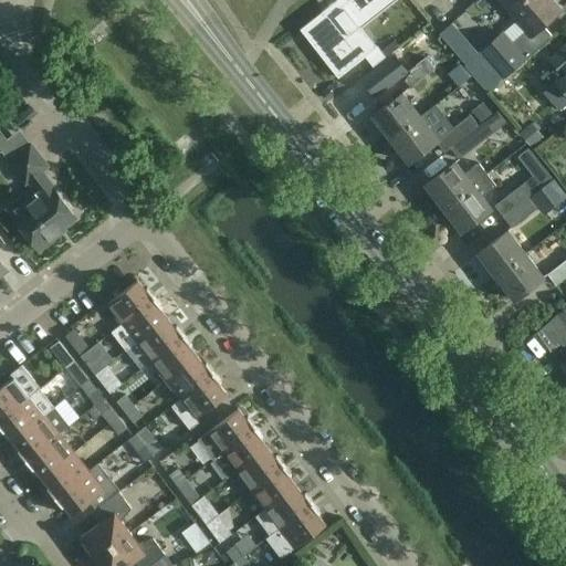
[(327,20),(316,29),(323,37),(313,44),(338,76),(365,55),(338,22),(366,0),(337,0),(322,12),(327,20)]
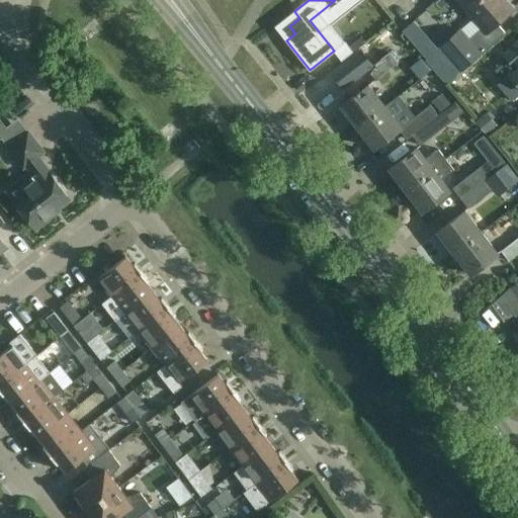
[(460,30),(441,48),(425,61),(446,84),(461,71),(461,72),(505,33),(497,23),(513,9),(505,0),(456,0),(482,28),(468,40),(460,30)]
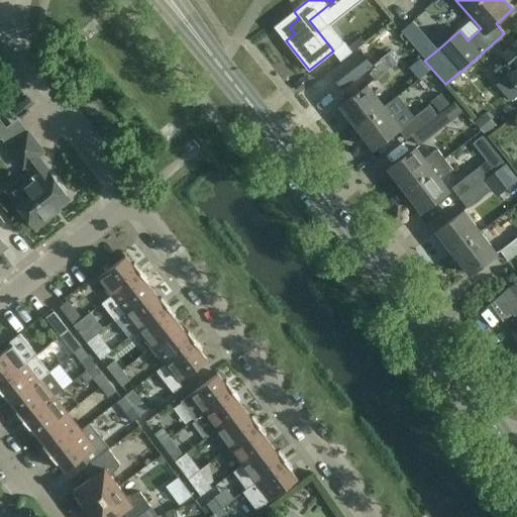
[(516,39),(501,54),(515,69),(497,85),(511,101),(516,95),(516,39)]
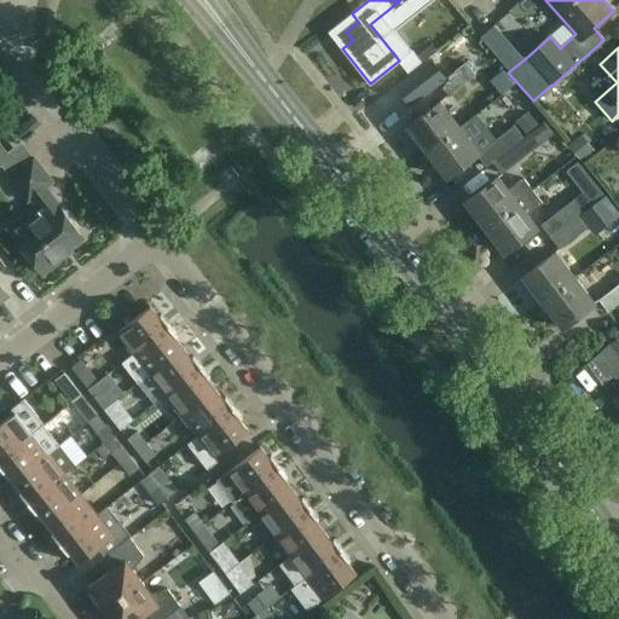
[(431,73),(441,82),(449,71),(439,63),(431,73)]
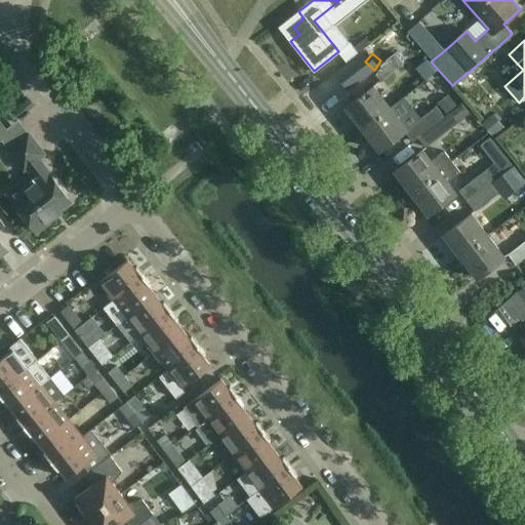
[(395,54),(382,63),(374,70),(368,74),(376,83),(402,64),(395,54)]
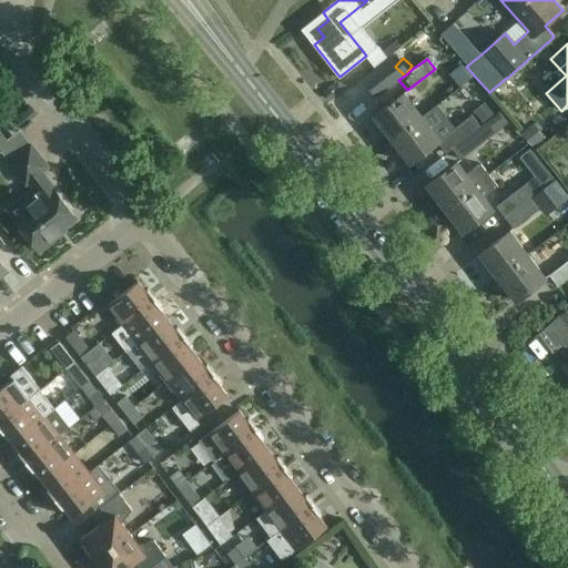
[(382,62),(376,67),(382,73),(386,69),(382,62)]
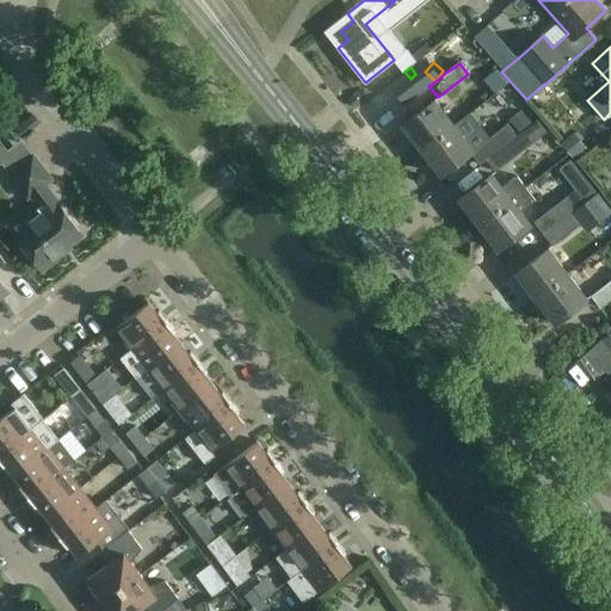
[(402,125),(421,150),(454,125),(452,125),(433,100),(402,125)]
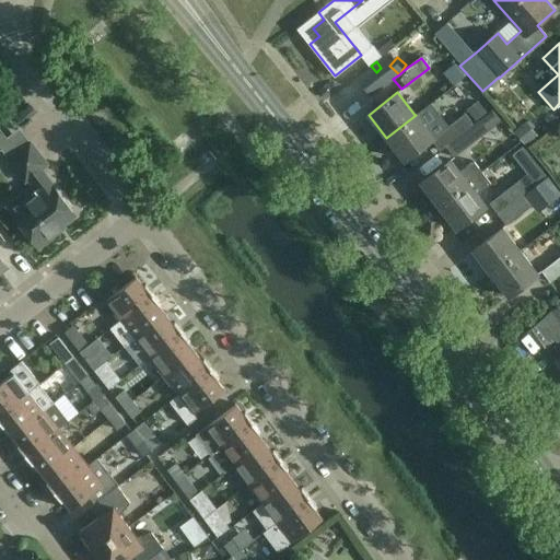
[(416,115),(386,138),(404,161),(431,140),(440,150),(445,147),(473,125),(465,114),(448,126),(431,103),(415,115),(416,115)]
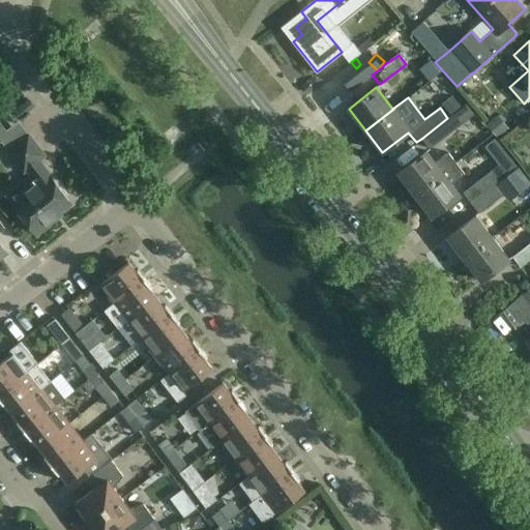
[(475,114),(467,104),(447,118),(421,139),(430,149),(475,114)]
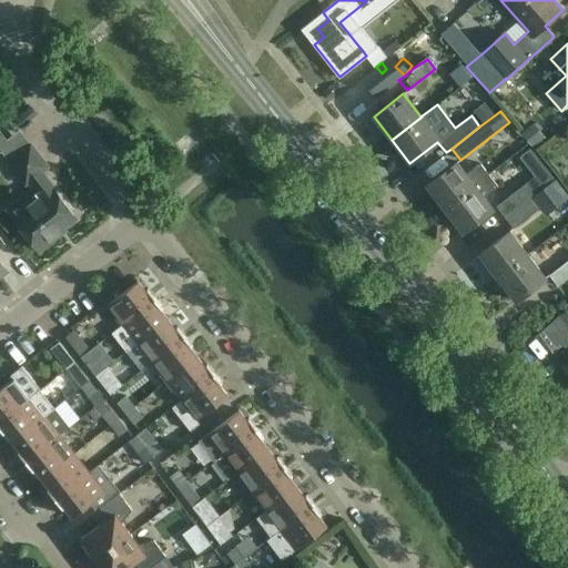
[(533,123),(520,134),(534,149),(546,138),(533,123)]
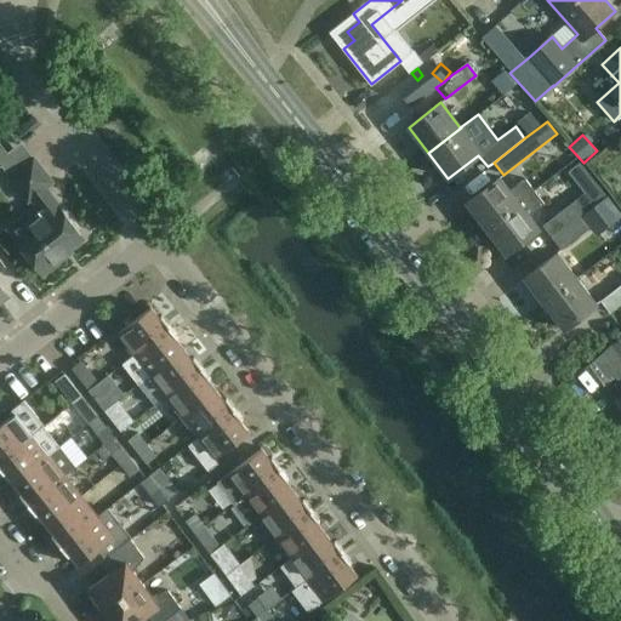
[(10,177),(28,200),(35,211),(32,211),(11,227),(10,232),(16,239),(15,239),(40,272),(41,269),(47,271),(55,265),(56,258),(83,238),(57,205),(44,188),(51,182),(33,159),(10,177)]
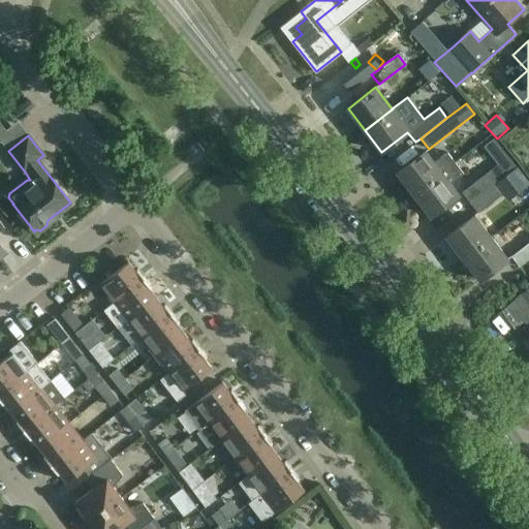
[(494,153),(497,144),(485,141),(483,150),(494,153)]
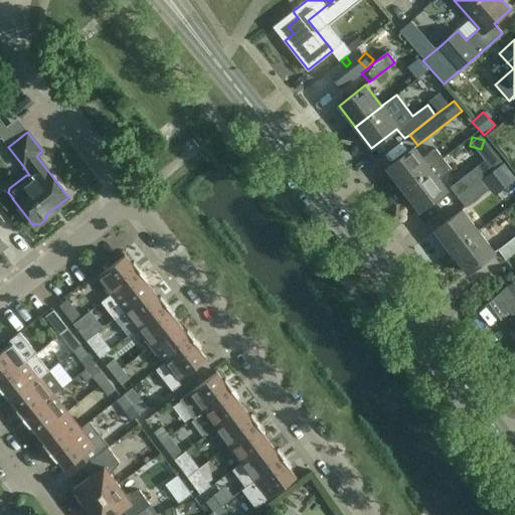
[(438,163),(437,162),(430,153),(422,158),(414,147),(387,168),(403,189),(438,163)]
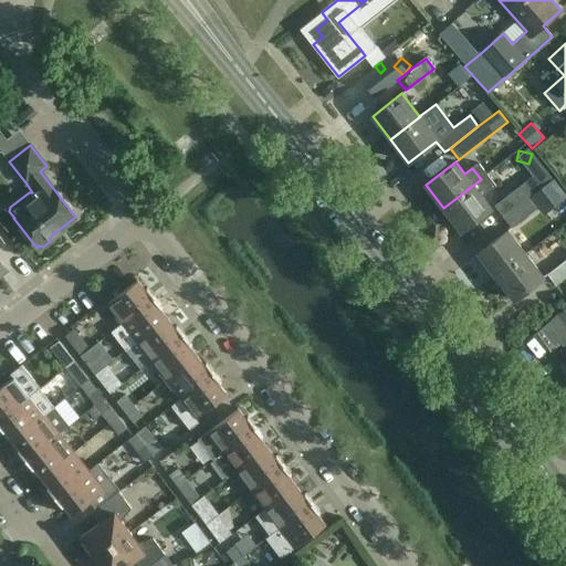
[(491,208),(482,197),(496,186),(486,173),(480,178),(481,179),(443,208),(461,231),(491,208)]
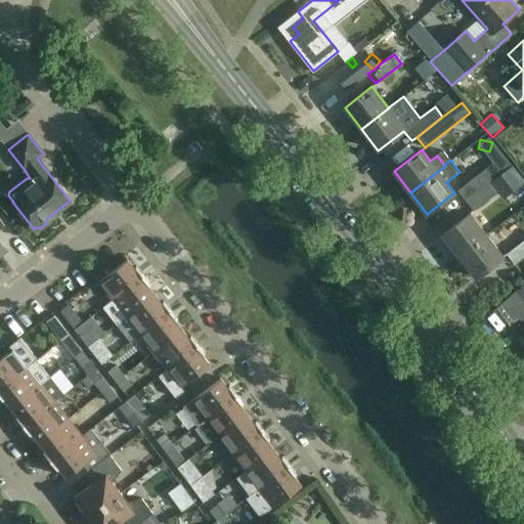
[(513,165),(492,180),(466,201),(474,211),(497,192),(504,199),(523,183),(523,179),(523,178),(513,165)]
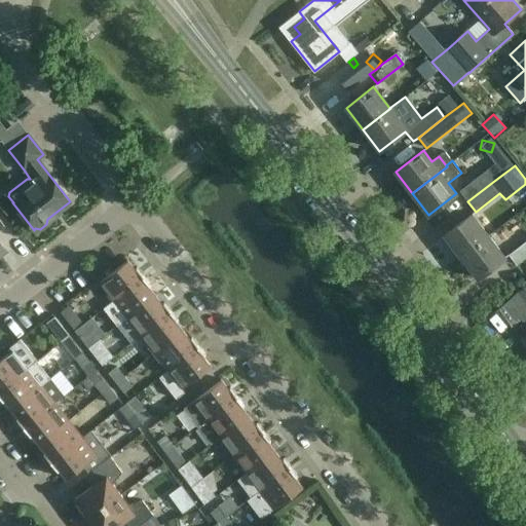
[(494,181),(486,171),(459,191),(467,201),(494,181)]
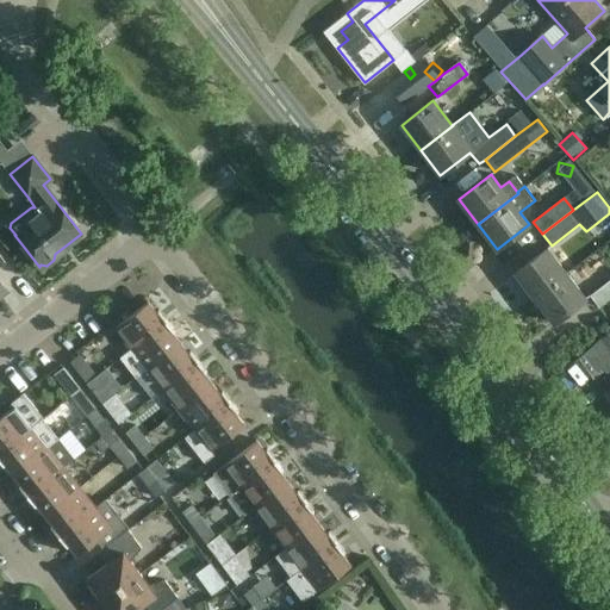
[(515,273),(535,298),(567,273),(548,248),(515,273)]
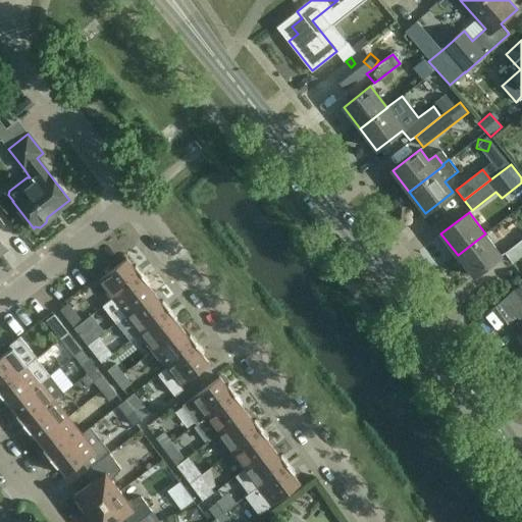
[(485,233),(458,255),(474,276),(502,255),(485,233)]
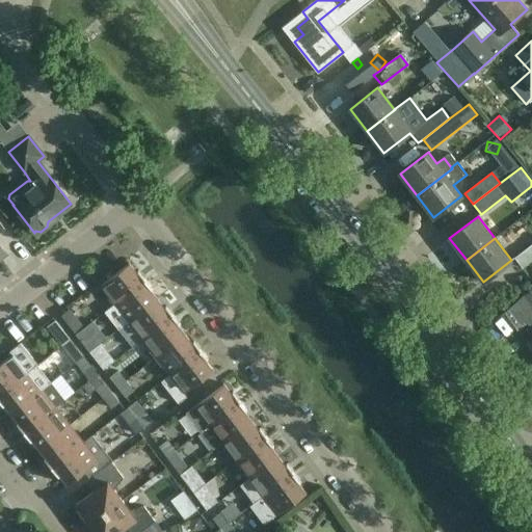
[(531,243),(514,258),(524,269),(531,262),(531,243)]
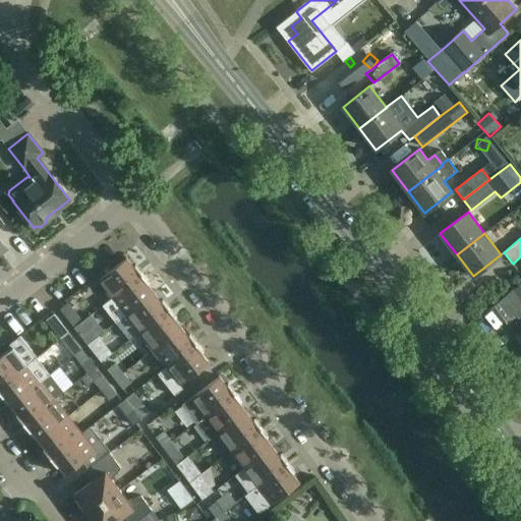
[(112,298),(142,274),(135,266),(133,267),(126,256),(125,257),(125,258),(98,280),(112,298)]
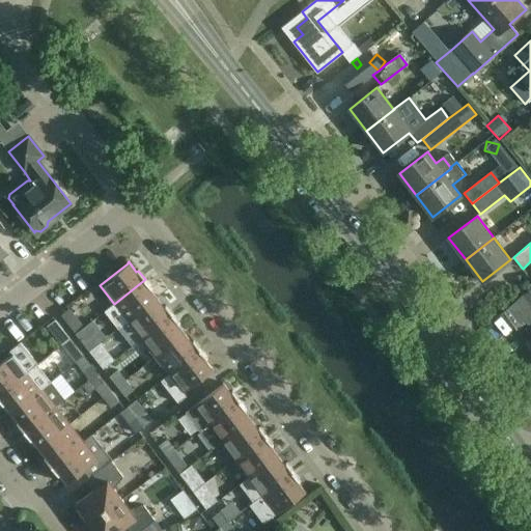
[(114,304),(115,305),(105,312),(118,330),(129,323),(128,322),(157,299),(150,289),(152,288),(145,279),(114,304)]
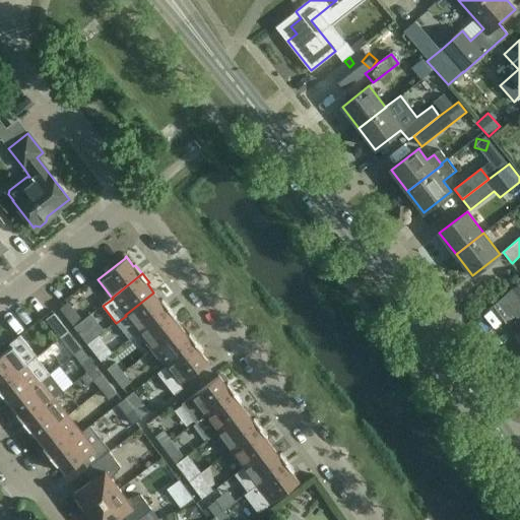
[(519,287),(507,298),(519,315),(519,332),(517,335),(519,338),(519,287)]
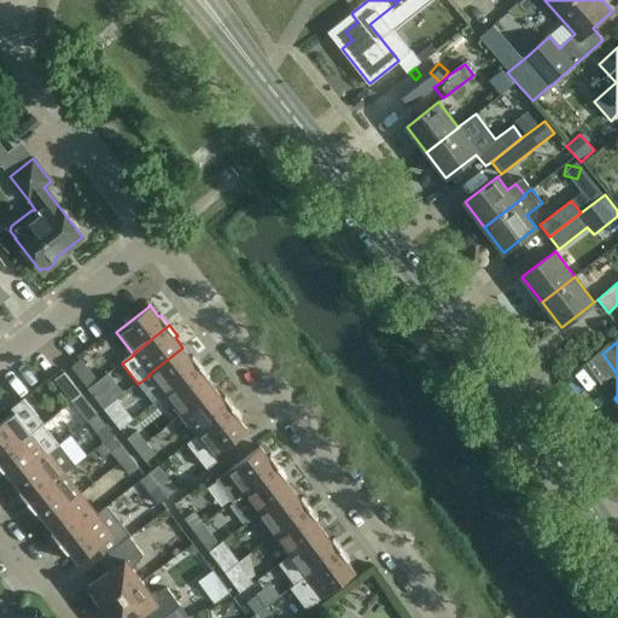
[(149,374),(150,375),(164,395),(202,366),(193,356),(191,357),(182,348),(149,374)]
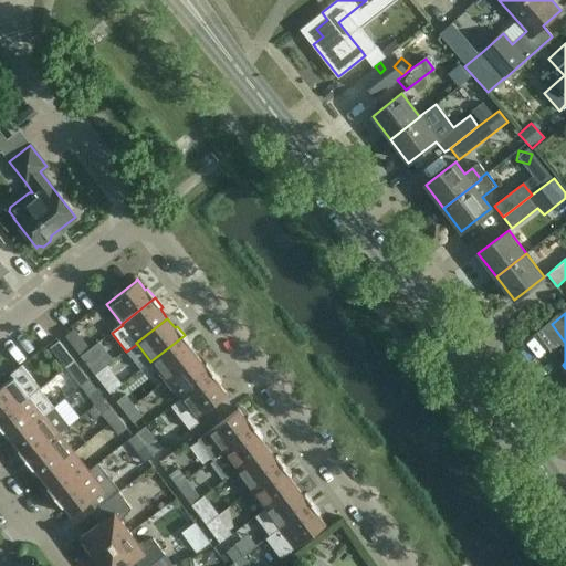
[(74,329),(65,336),(74,347),(82,341),(74,329)]
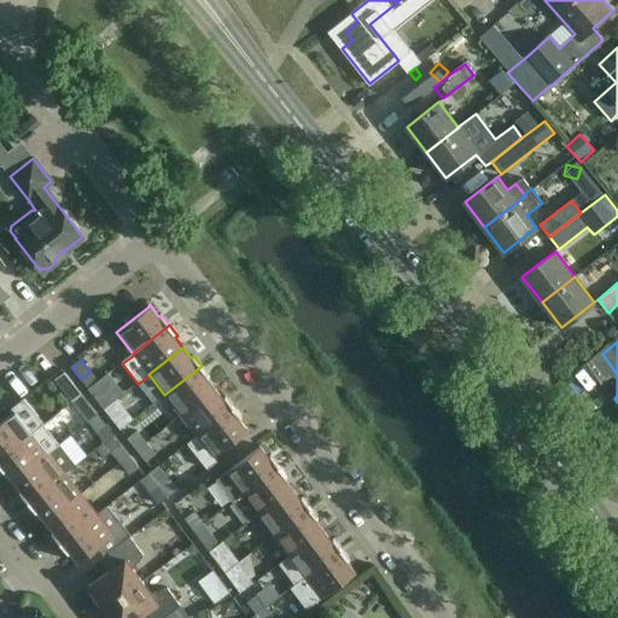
[(202,366),(164,395),(181,415),(215,389),(208,378),(209,377),(202,366)]
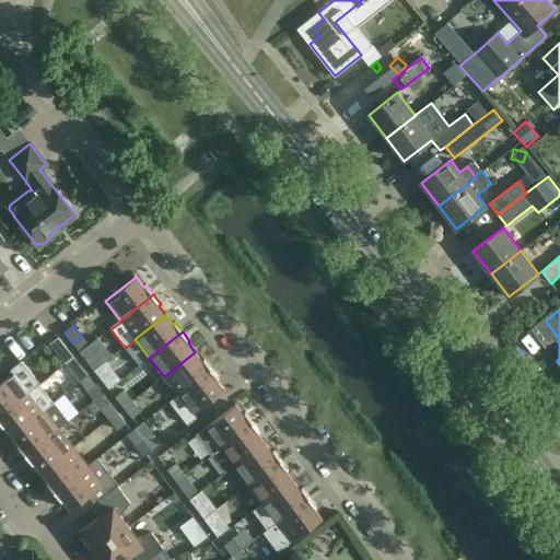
[(58,356),(65,364),(73,357),(67,349),(58,338),(50,345),(58,356)]
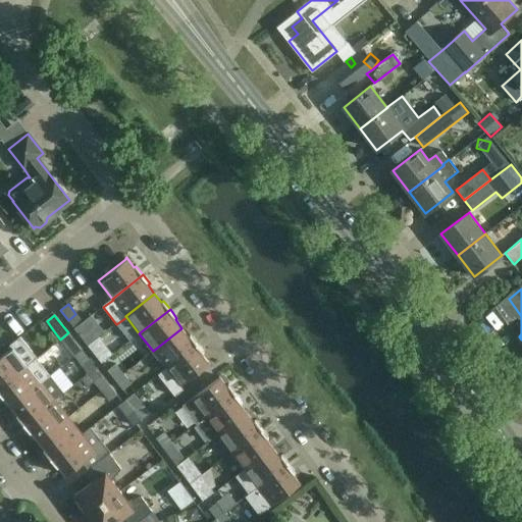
[(88,345),(96,338),(83,321),(74,327),(88,345)]
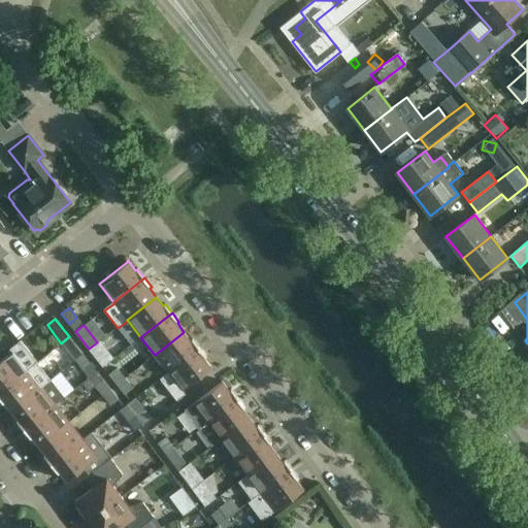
[(168,372),(199,348),(192,339),(191,340),(184,332),(155,355),(168,372)]
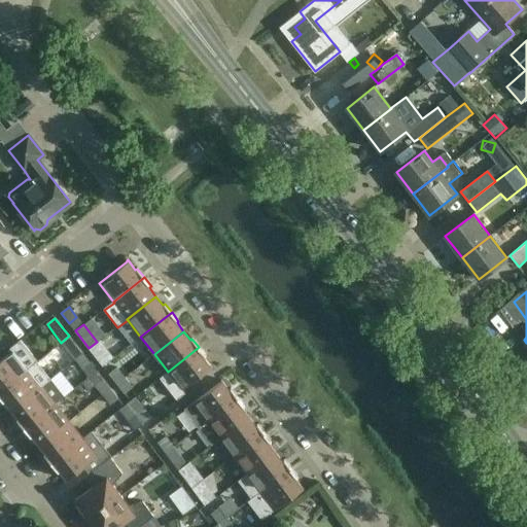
[(0,389),(27,369),(37,361),(21,340),(9,348),(12,351),(0,360),(0,389)]
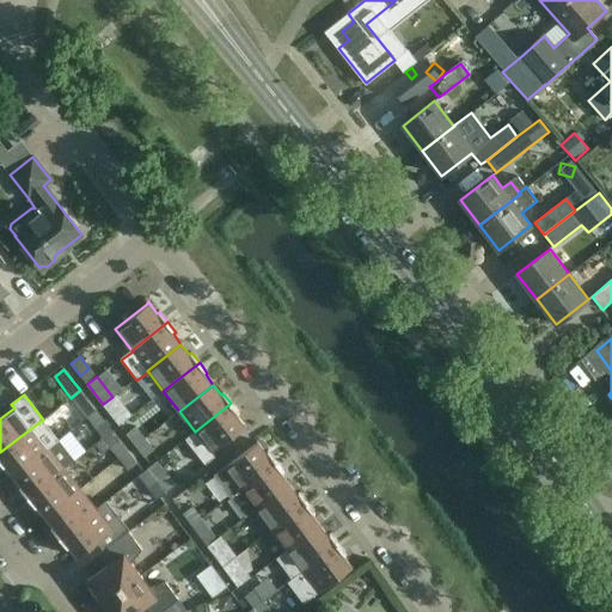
[(122,409),(112,397),(103,404),(112,416),(122,409)]
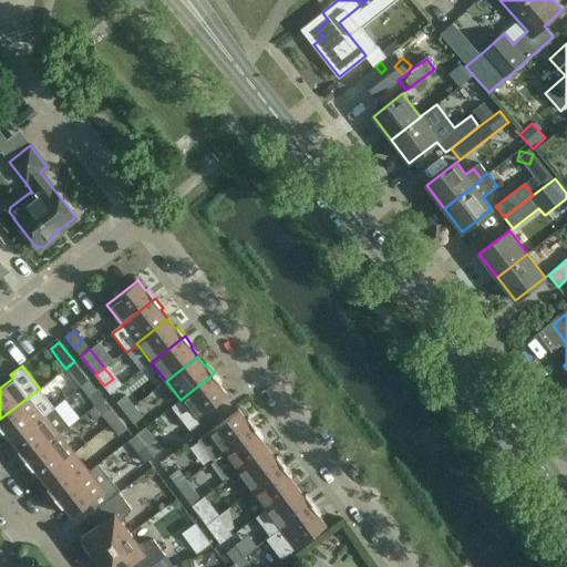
[(72,377),(81,387),(89,380),(81,370),(72,377)]
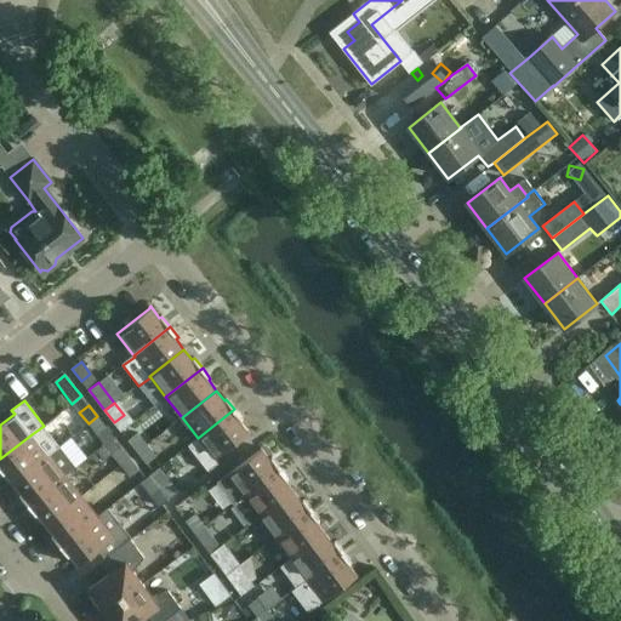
[(234,409),(198,438),(189,445),(209,469),(218,461),(216,457),(248,433),(249,434),(250,433),(240,421),(243,420),(234,409)]
